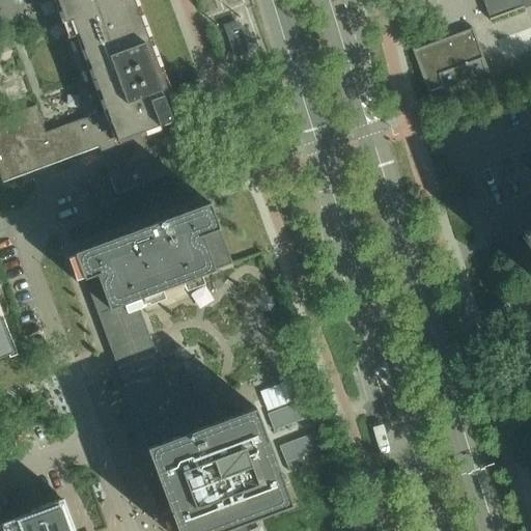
[(0,358),(15,354),(0,315),(0,175),(3,184),(80,156),(100,148),(111,178),(117,195),(176,172),(160,128),(162,127),(173,122),(165,102),(164,96),(162,91),(167,89),(133,0),(58,0),(101,113),(47,133),(37,107),(0,120),(0,358)]
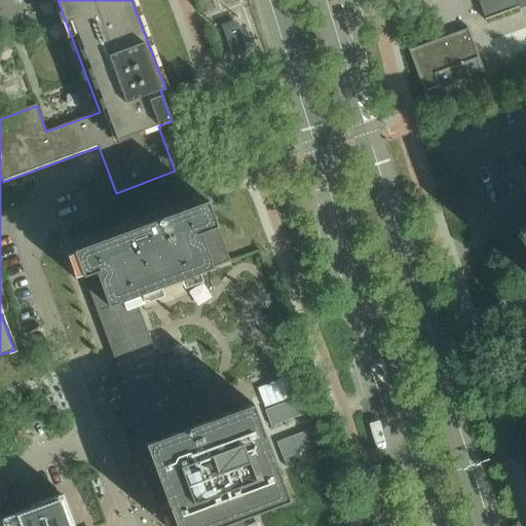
[(479,0),(487,20),(485,20),(486,22),(521,8),(518,2),(522,0),(479,0)]
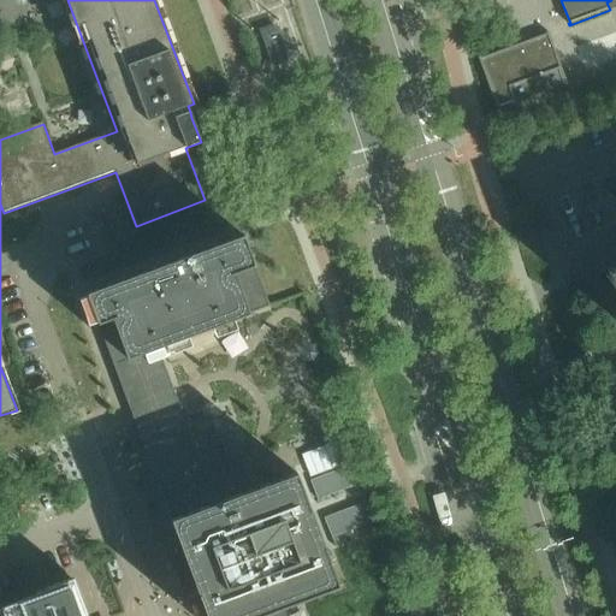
[(277,28),(261,33),(274,67),(289,63),(277,28)]
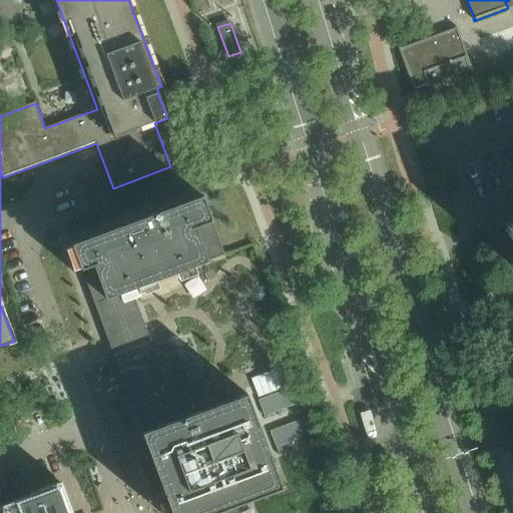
[(399,48),(415,93),(417,92),(416,90),(428,85),(429,86),(471,70),(471,71),(473,71),(457,27),(455,28),(455,29),(401,49),(400,48),(399,48)]
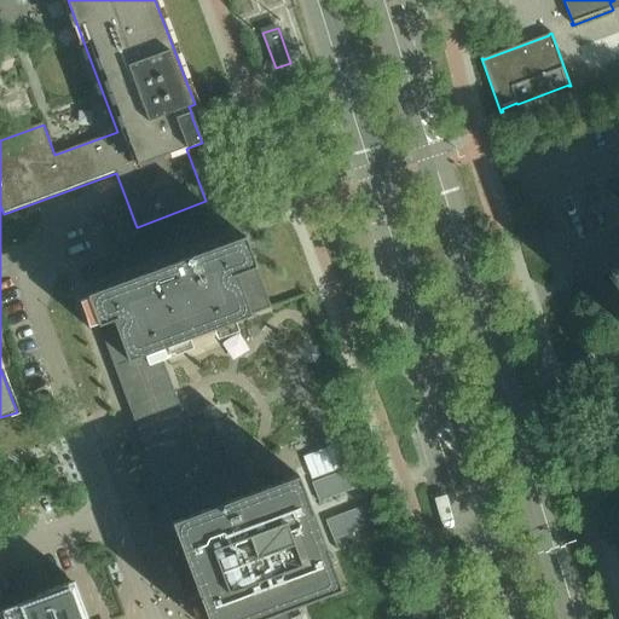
[(246,237),(88,296),(114,366),(126,363),(184,519),(172,522),(189,566),(174,571),(185,599),(198,594),(207,618),(285,618),(283,611),(341,590),(302,486),(299,476),(241,497),(210,416),(186,424),(158,351),(272,308),(246,237)]
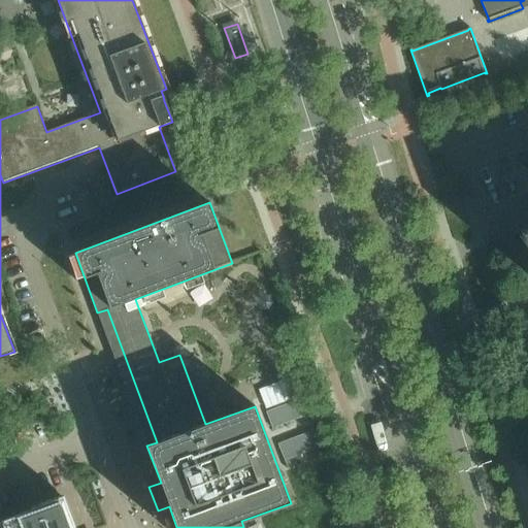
[(305,397),(268,409),(274,429),(311,417),(305,397)]
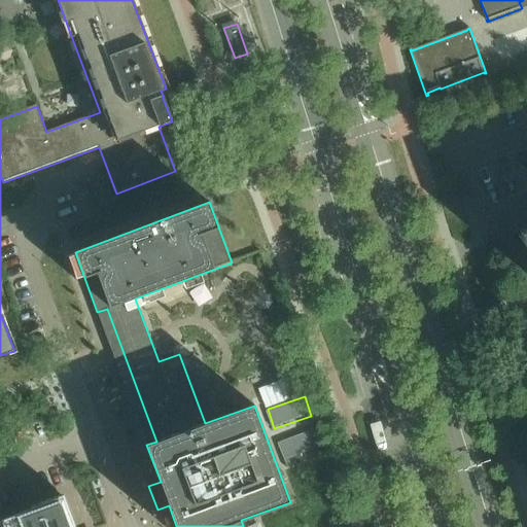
[(280,441),(286,458),(322,445),(316,427),(280,441)]
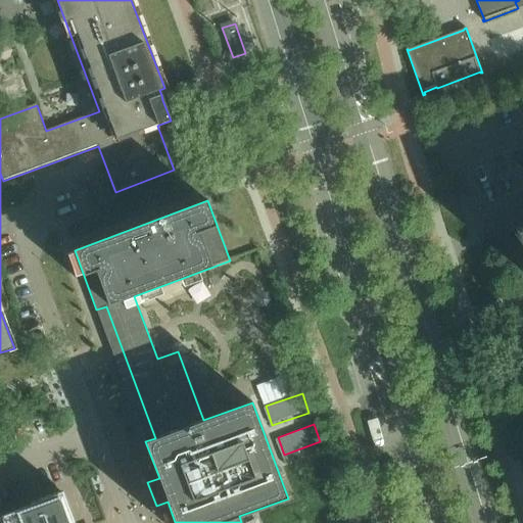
[(74,522),(63,493),(0,517),(0,522),(74,522)]
